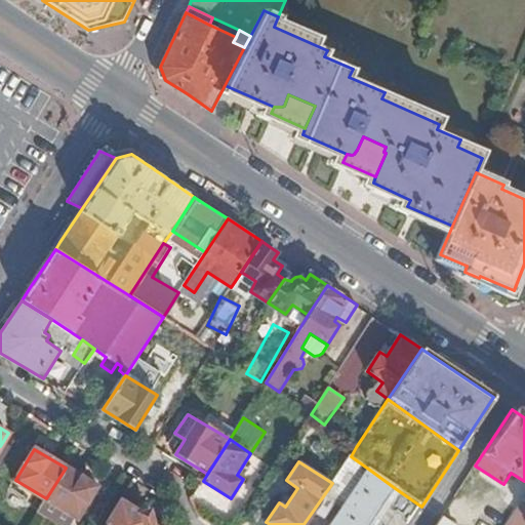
[(66,468),(46,498),(77,517),(96,485),(66,468)]
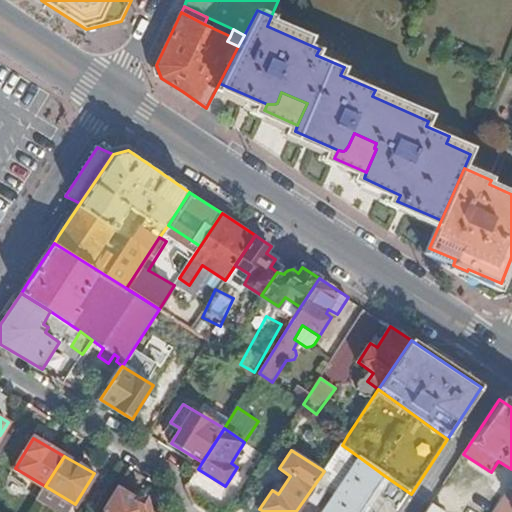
[(359,457),(322,511),(360,511),(385,476),(359,457)]
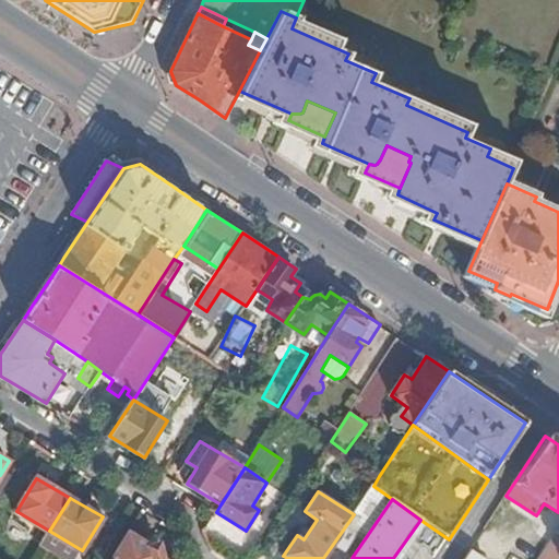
[(164,558),(163,558),(159,546),(156,544),(152,545),(130,533),(113,558),(164,558)]
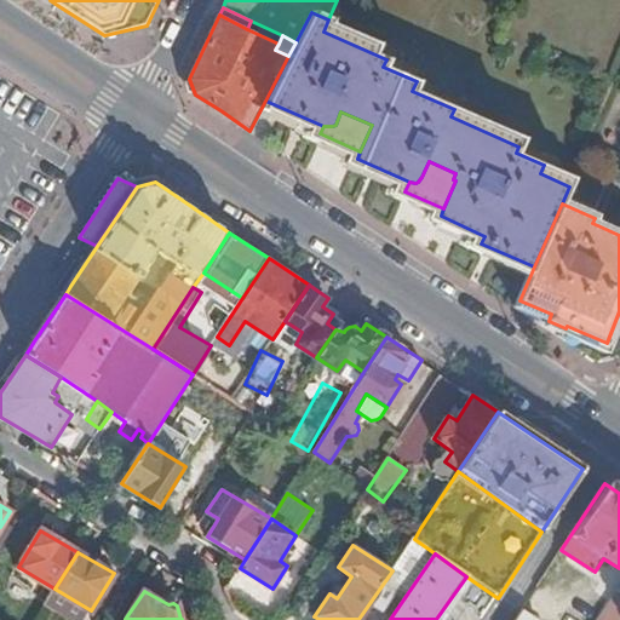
[(619,619),(619,602),(610,610),(607,609),(600,619),(619,619)]
